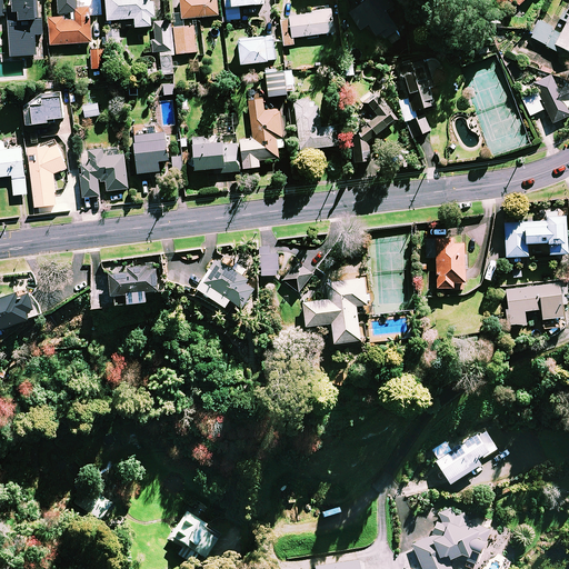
[(38,18),(37,0),(13,0),(15,9),(9,9),(12,56),(38,55),(37,35),(45,33),(43,18),(38,18)]
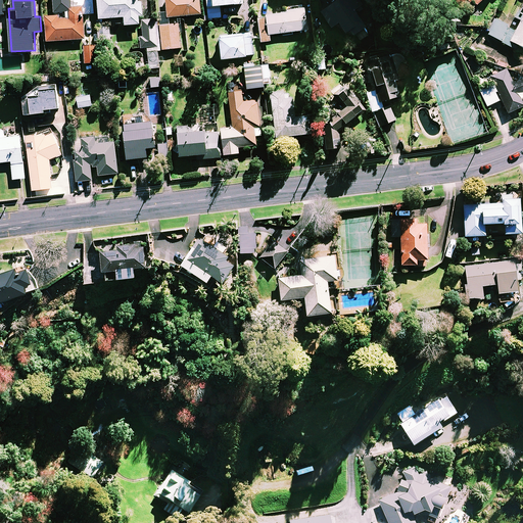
[(138,0),(98,0),(100,18),(125,16),(125,25),(140,24),(139,15),(143,15),(142,1),(139,1),(138,0)]
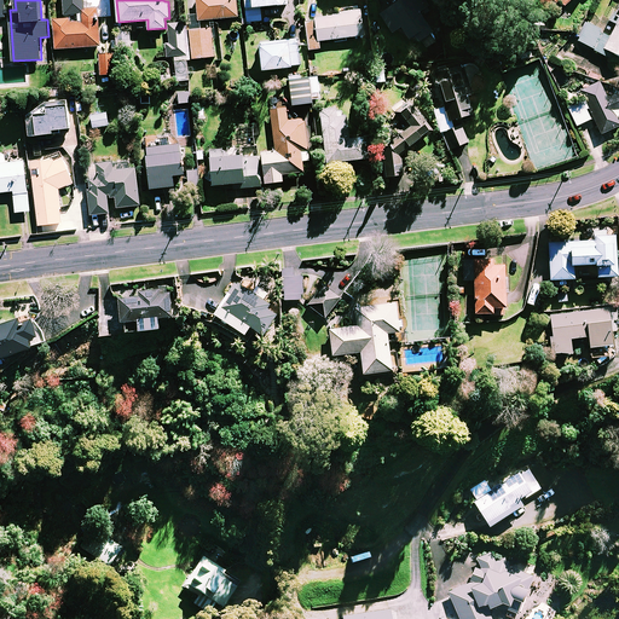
[(238,17),(236,0),(196,0),(200,21),(238,17)]
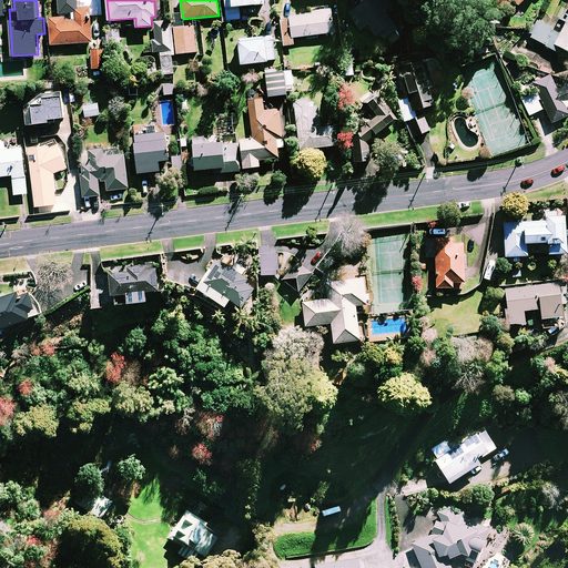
[(264,3),(264,0),(224,0),(226,20),(241,19),(240,6),(264,3)]
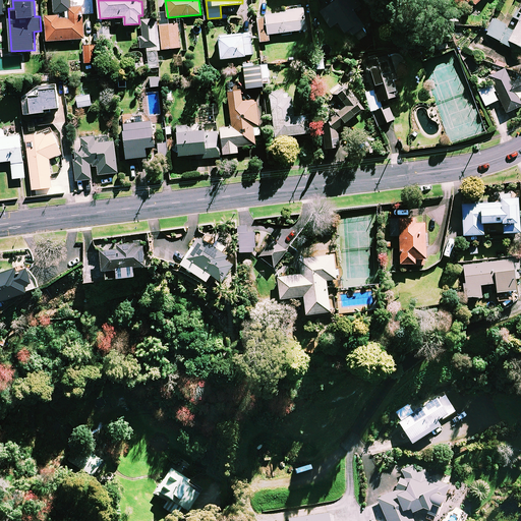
[(348,30),(352,35),(353,34),(357,40),(367,33),(352,10),(360,5),(356,0),(336,0),(320,11),(330,27),(337,22),(344,33),(348,30)]
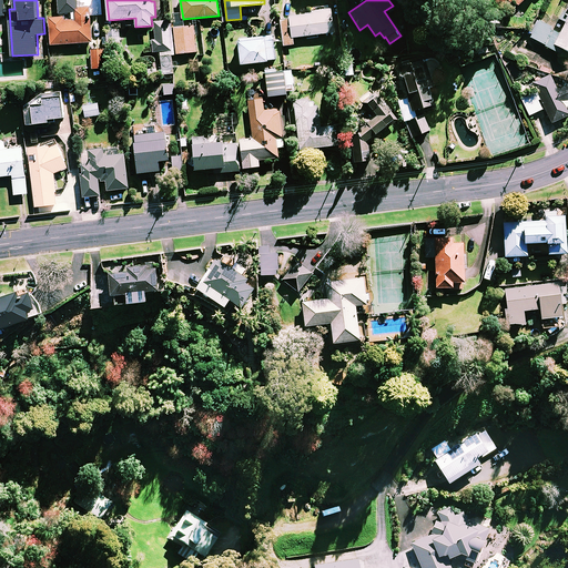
[(567,4),(564,14),(567,17),(560,32),(538,20),(529,37),(560,53),(563,49),(567,51),(567,4)]
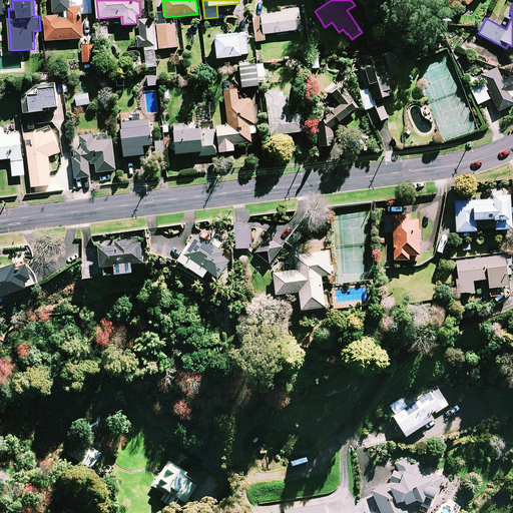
[(83,38),(81,6),(66,7),(67,15),(45,16),(46,40),(83,38)]
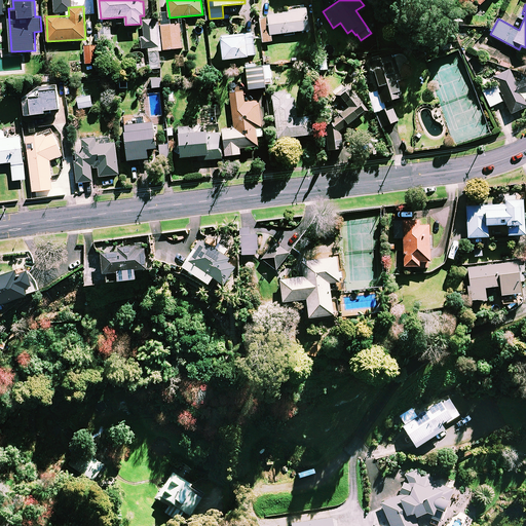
[(309,30),(306,6),(289,8),(289,12),(260,16),(263,42),(272,41),(271,35),(309,30)]
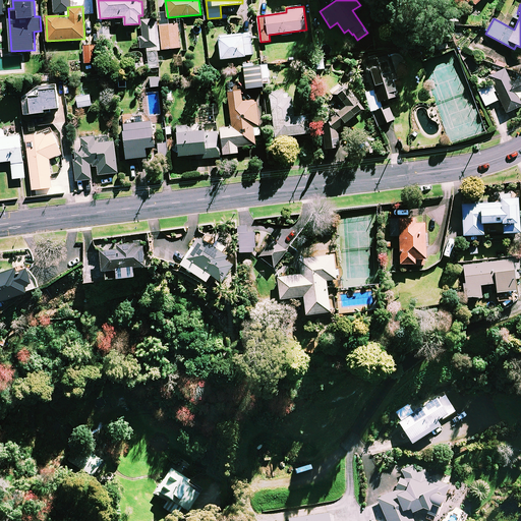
[(157,47),(155,19),(141,20),(142,36),(140,36),(141,48),(157,47)]
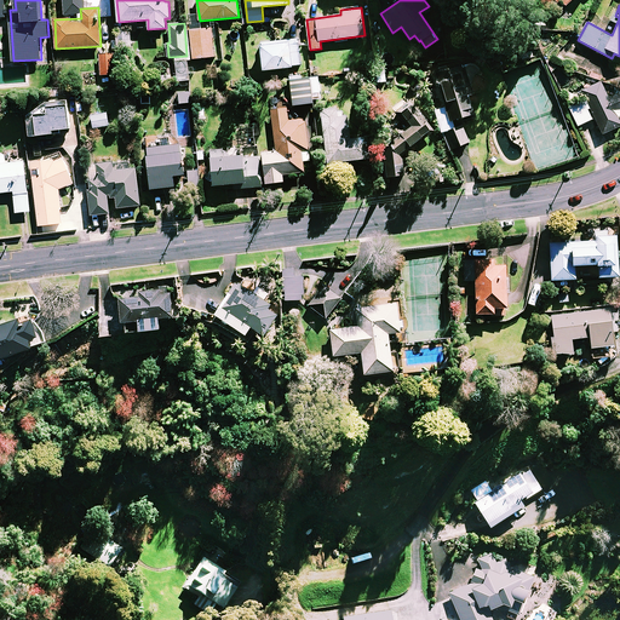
[(214,57),(213,28),(190,29),(193,58),(214,57)]
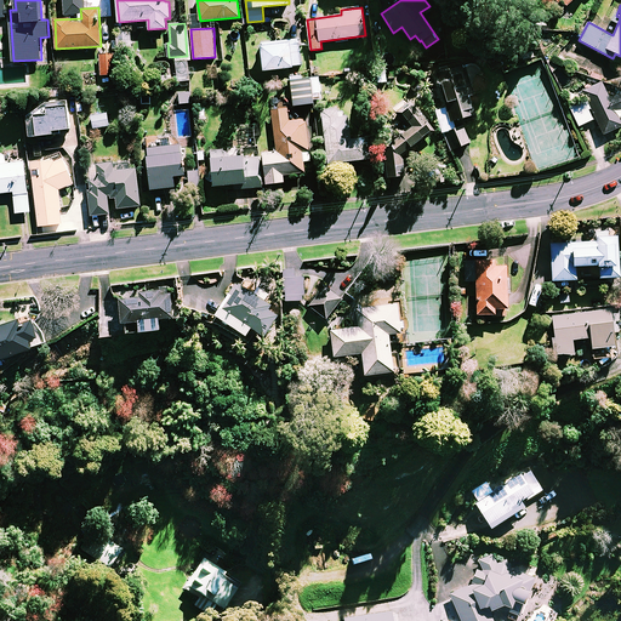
[(301,66),(298,39),(261,44),(265,69),(301,66)]
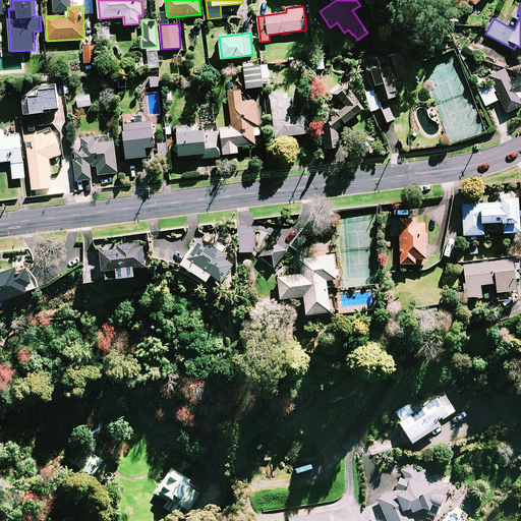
[(96,62),(95,45),(84,46),(85,63),(96,62)]
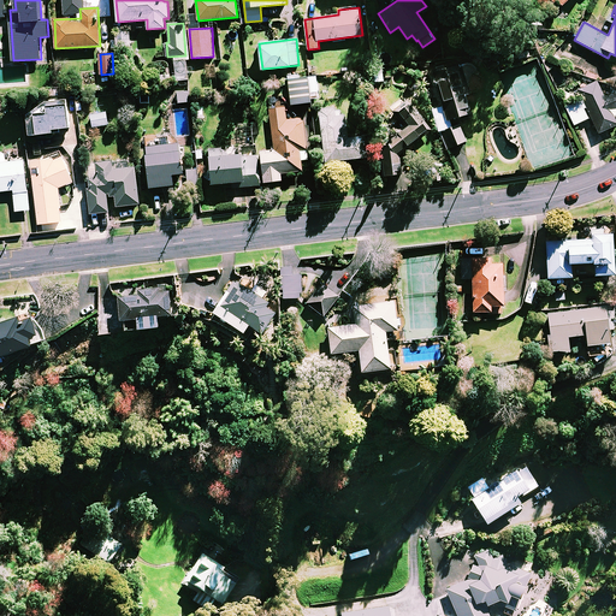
[(185,55),(175,58),(178,81),(189,80),(185,55)]
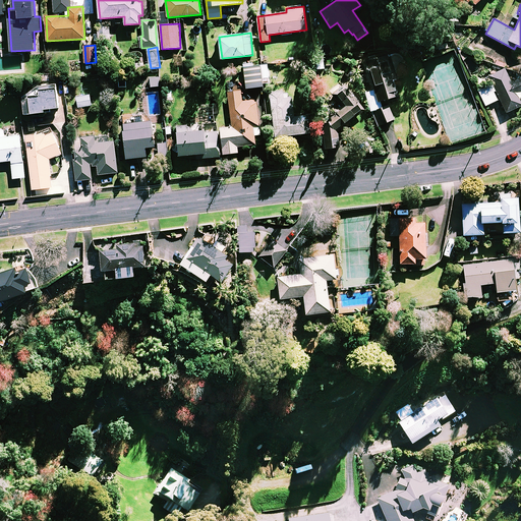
[(390,62),(387,53),(366,60),(375,90),(364,93),(368,105),(370,105),(378,125),(393,120),(389,105),(382,107),(380,101),(397,95),(393,80),(405,76),(399,59),(390,62)]
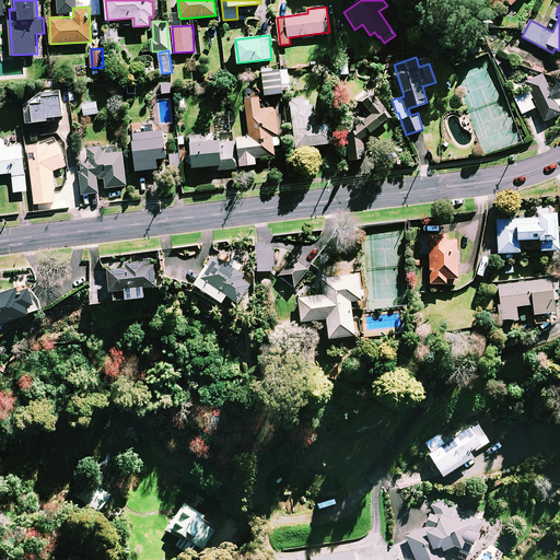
[(348,73),(347,61),(339,62),(339,74),(348,73)]
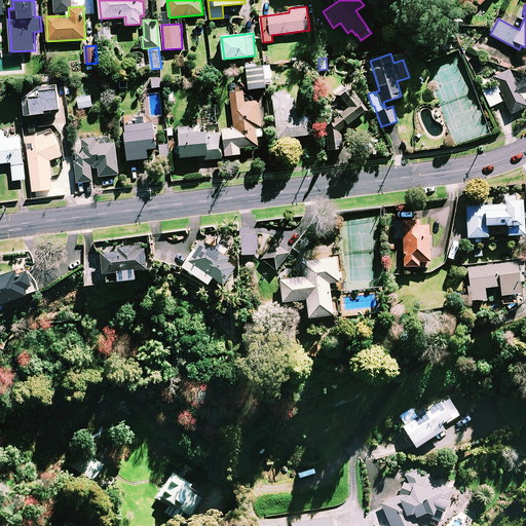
[(247,68),(249,89),(266,86),(266,84),(272,83),(270,65),(247,68)]
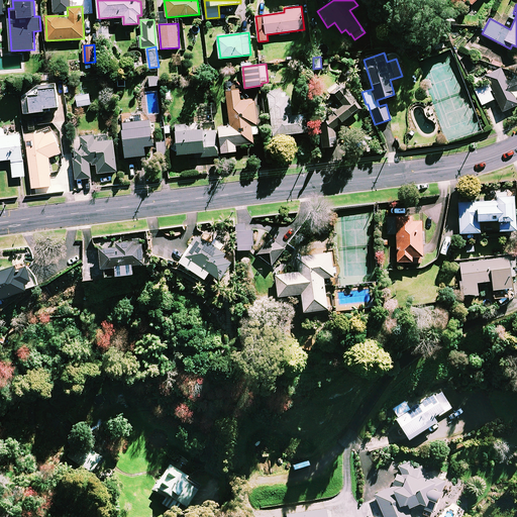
[(501,68),(485,76),(489,85),(475,91),(481,105),(495,98),(502,111),(516,104),(516,101),(513,93),(516,90),(516,77),(507,82),(501,68)]
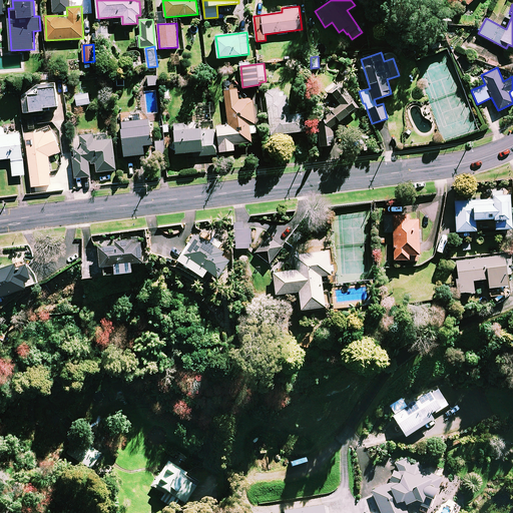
[(158,72),(147,72),(148,85),(158,85),(158,72)]
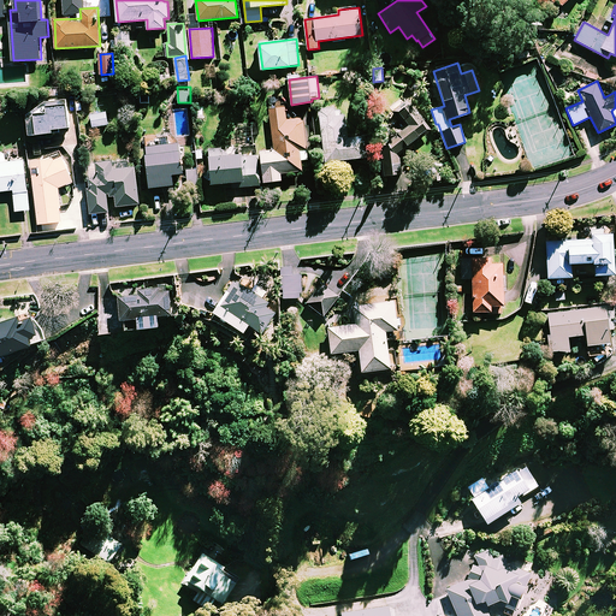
[(427,129),(407,100),(391,111),(404,129),(380,147),(384,176),(401,172),(398,158),(395,152),(427,129)]
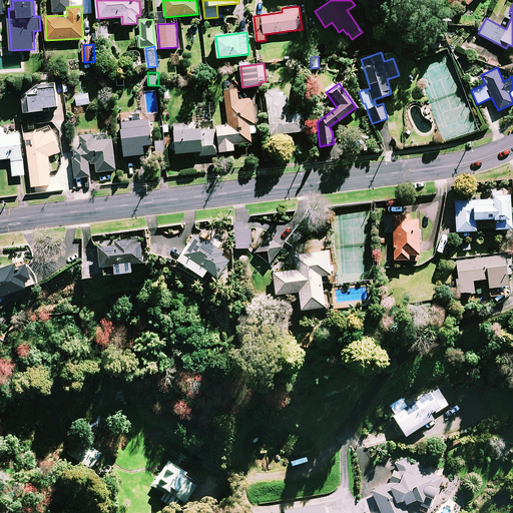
[(58,105),(56,85),(38,87),(39,93),(23,94),(25,112),(44,110),(44,107),(58,105)]
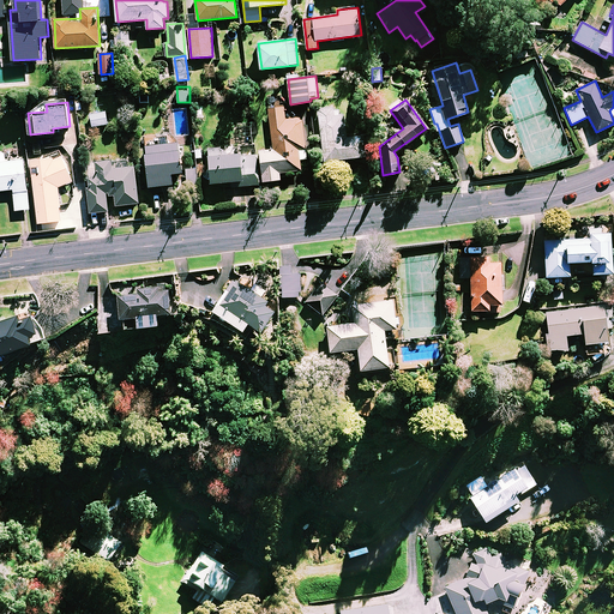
[(260,151),(263,181),(287,179),(286,172),(301,169),(300,158),(307,158),(302,118),(287,119),(286,107),(270,108),(274,150),(260,151)]
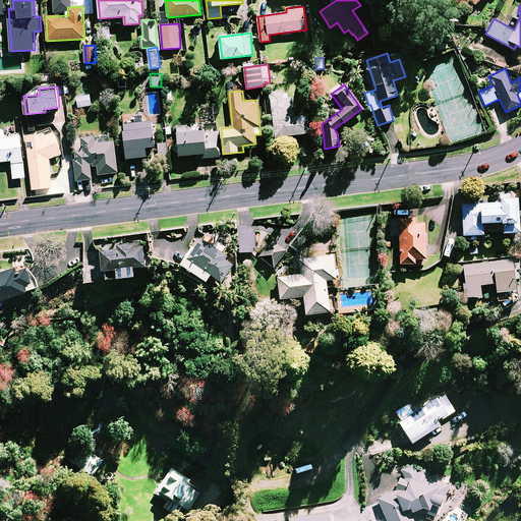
[(284,98),(283,91),(270,92),(275,136),(310,132),(308,115),(294,116),(292,97),(284,98)]
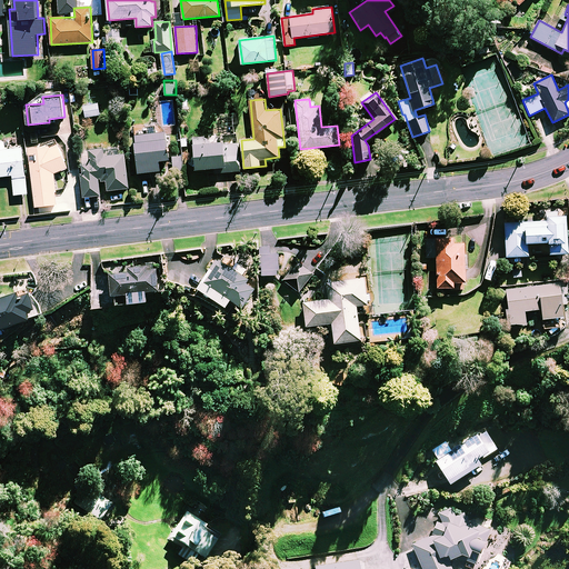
[(100,116),(99,103),(83,106),(86,117),(100,116)]
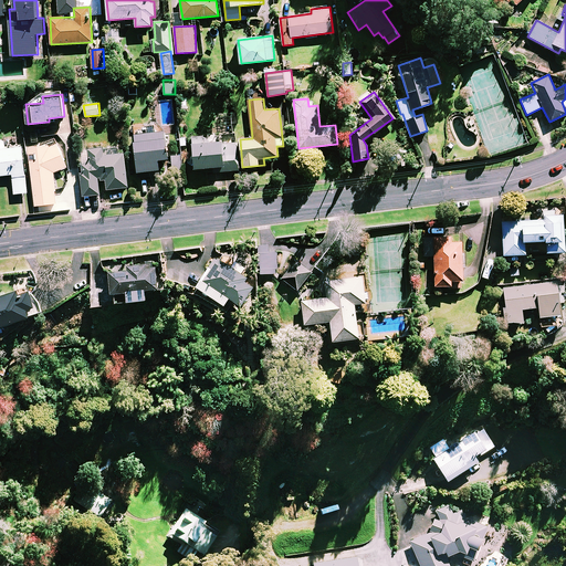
[(169,158),(167,130),(135,134),(138,171),(160,169),(159,159),(169,158)]
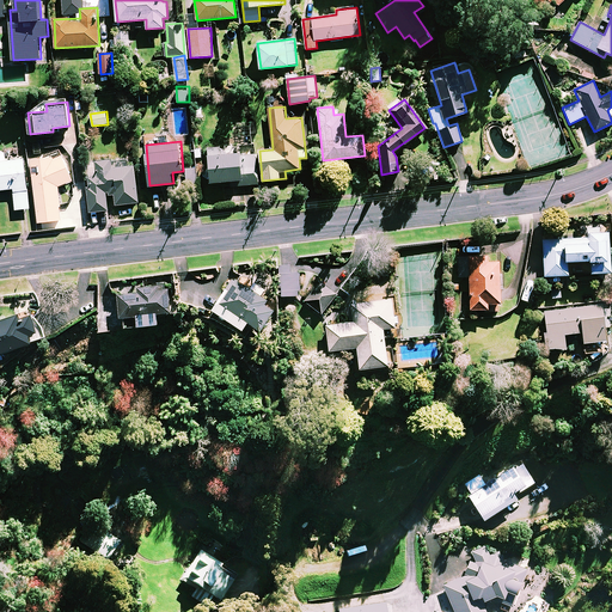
[(258,181),(256,151),(220,154),(220,146),(208,147),(212,182),(244,178),(245,185),(258,184),(258,181)]
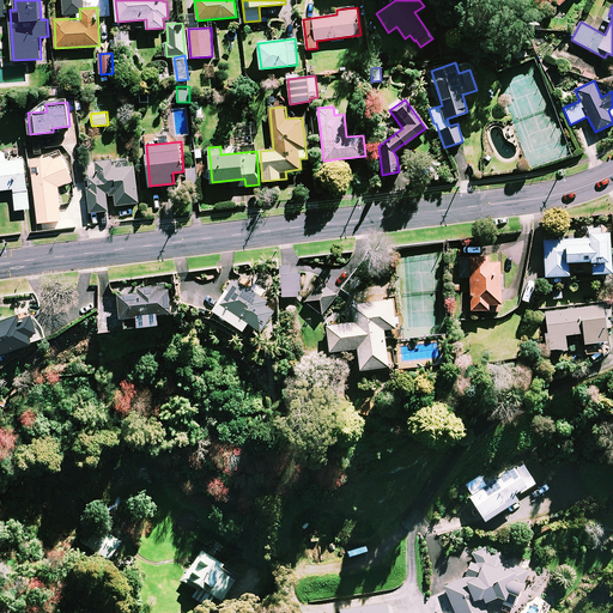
[(70,183),(67,156),(31,159),(38,231),(62,229),(59,184),(70,183)]
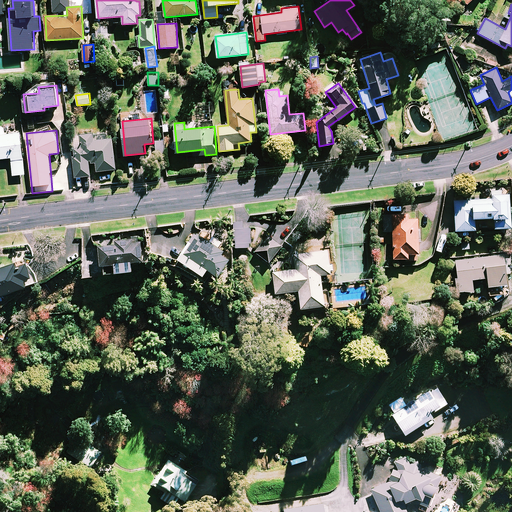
[(25,174),(20,132),(0,134),(0,158),(11,157),(13,175),(25,174)]
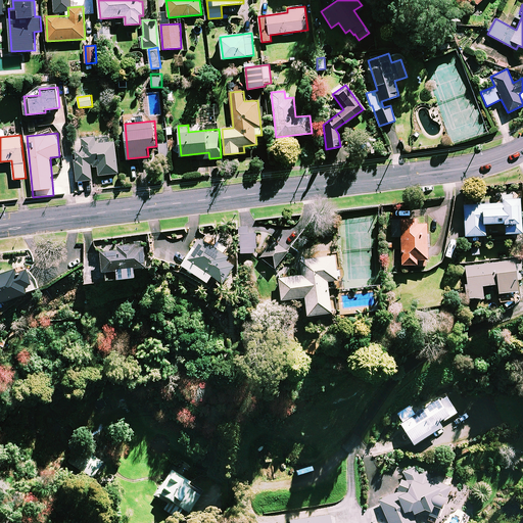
[(110,142),(109,136),(75,138),(78,181),(93,180),(92,165),(98,165),(99,175),(119,173),(115,141),(110,142)]
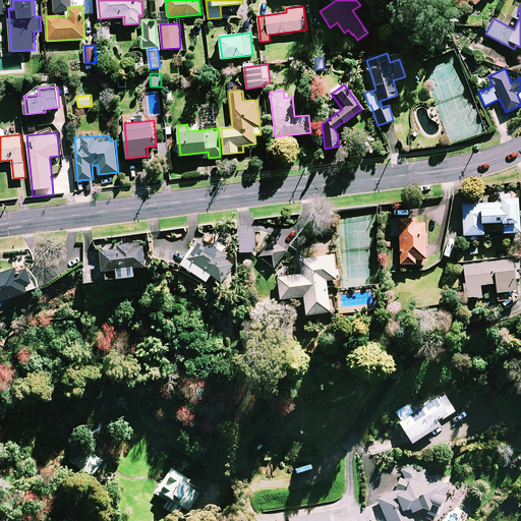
[(519,231),(518,197),(500,198),(501,201),(462,204),(463,234),(482,234),(482,222),(502,221),(503,232),(519,231)]
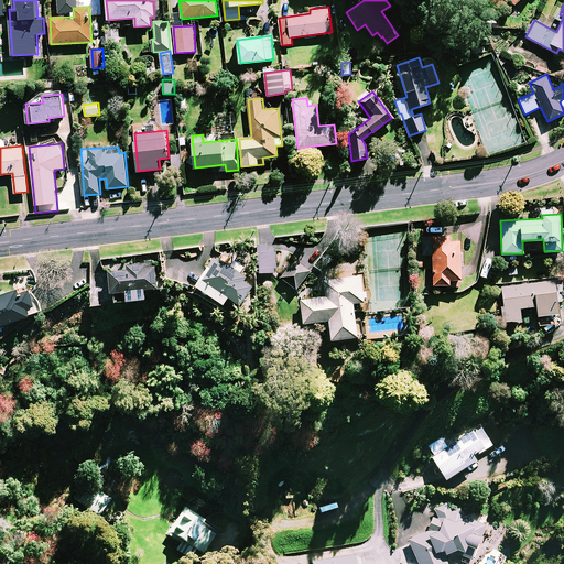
[(449,236),(422,236),(422,255),(432,255),(433,284),(449,284),(449,279),(461,279),(459,240),(449,240),(449,236)]
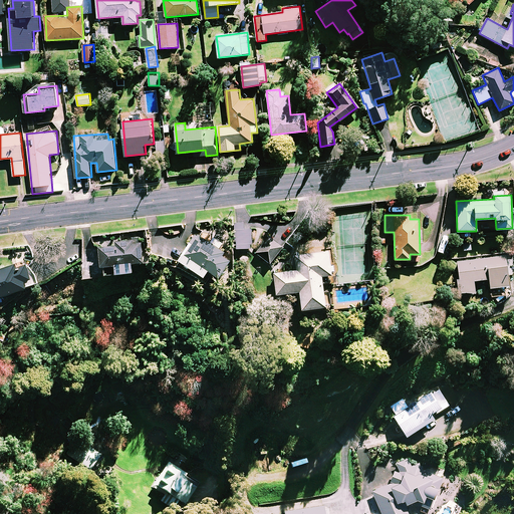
[(244,223),(236,222),(234,247),(252,249),(253,230),(244,229),(244,223)]
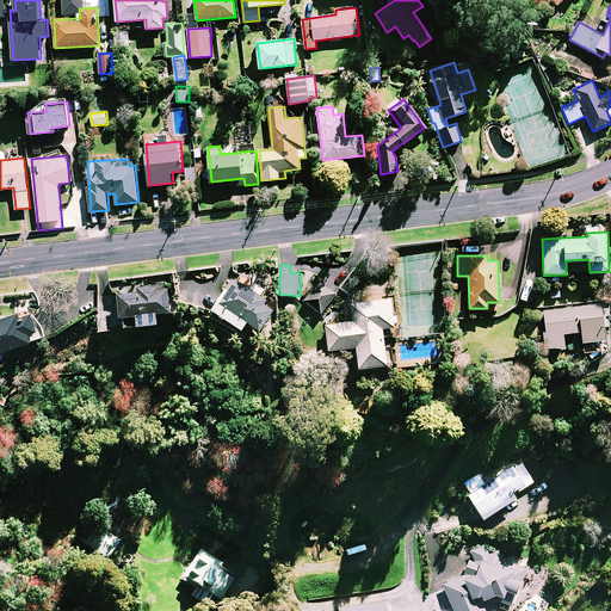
[(251,288),(234,278),(211,316),(245,337),(253,323),(261,329),(275,308),(265,302),(267,298),(260,295),(265,288),(253,282),(251,288)]
